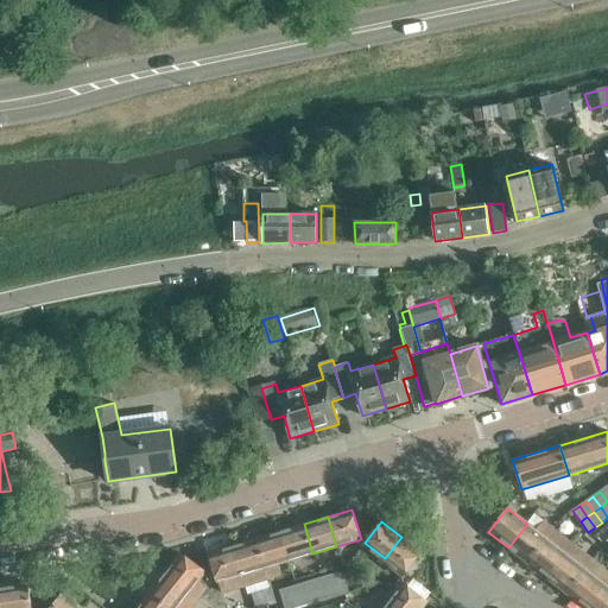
[(527,563),(553,530),(543,521),(536,531),(527,524),(508,548),(527,563)]
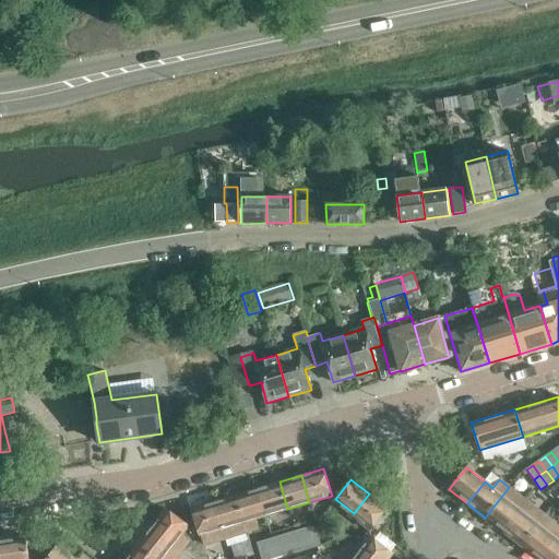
[(287,509),(280,482),(258,489),(265,516),(287,509)]
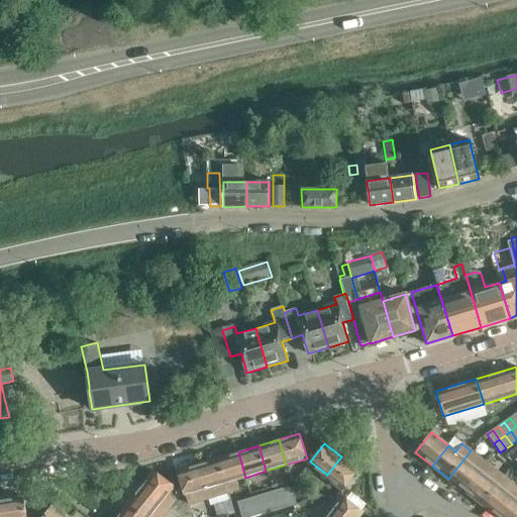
[(464,492),(487,463),(471,450),(448,479),(464,492)]
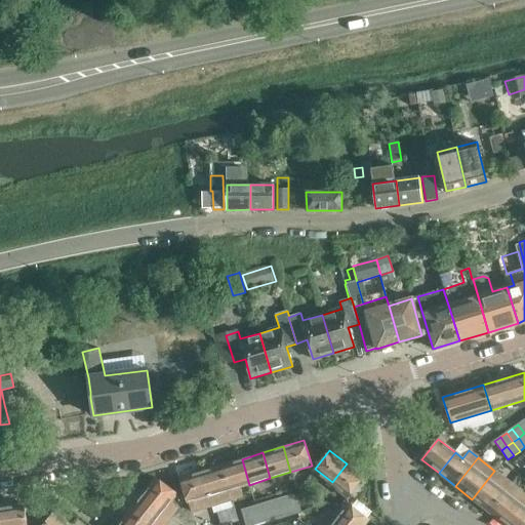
[(249,485),(242,459),(221,466),(232,499),(243,496),(240,487),(249,485)]
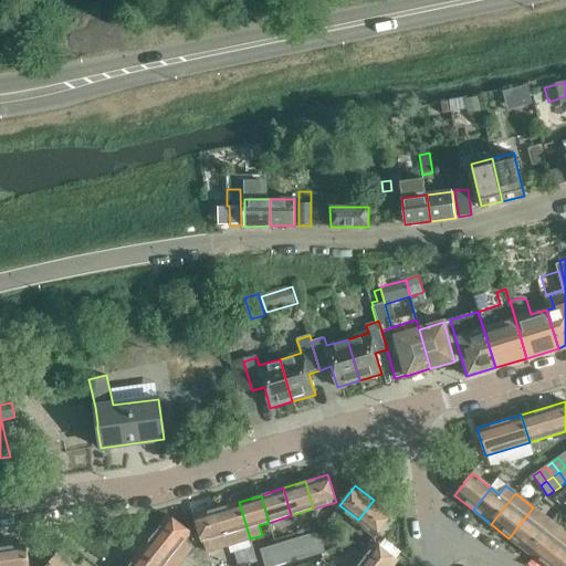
[(377,534),(391,514),(374,500),(358,520),(377,534)]
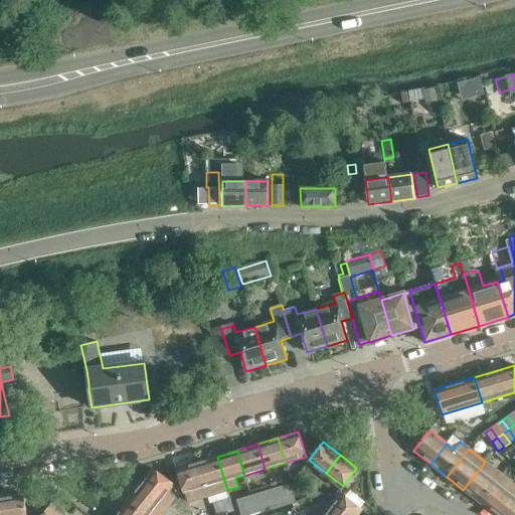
[(227,490),(217,457),(197,463),(207,497),(227,490)]
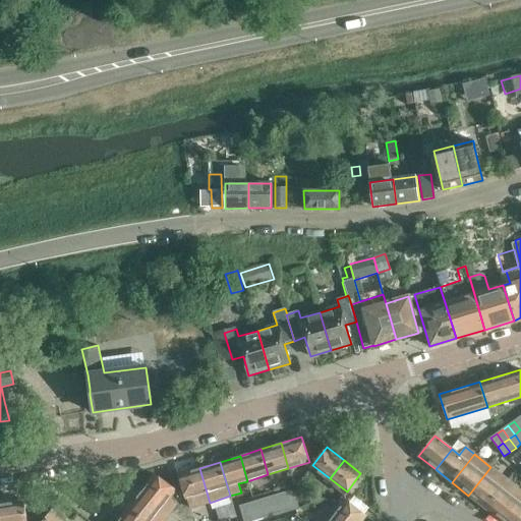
[(485,509),(508,480),(490,467),(468,496),(485,509)]
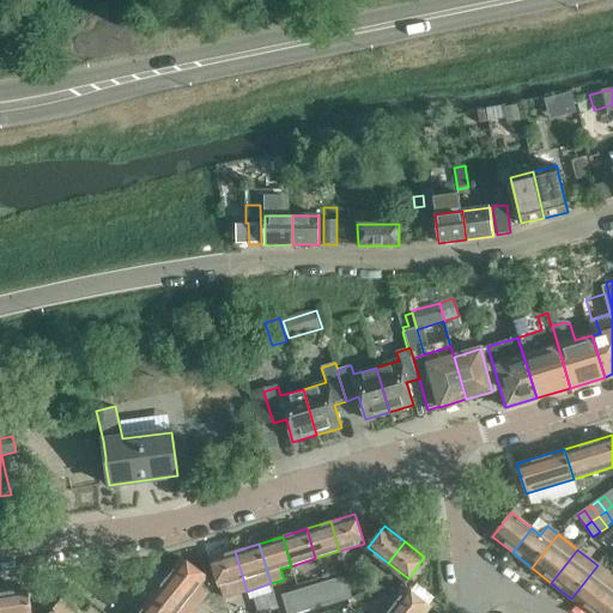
[(247,592),(235,551),(210,558),(219,588),(220,588),(223,599),(247,592)]
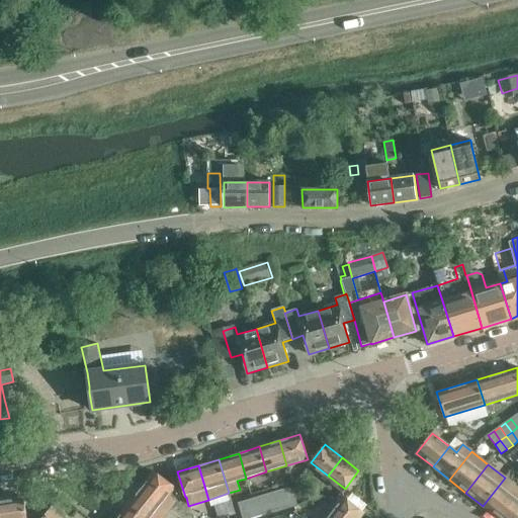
[(167,496),(174,488),(154,471),(141,489),(168,510),(175,501),(167,496)]
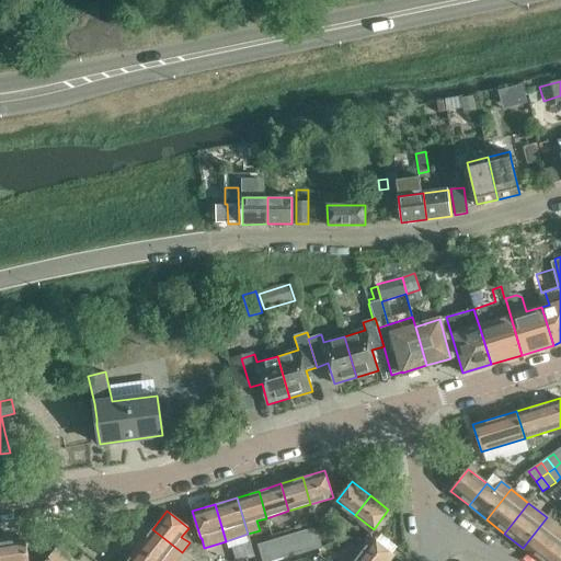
[(539,560),(540,560),(560,535),(560,528),(547,517),(523,548),(539,560)]
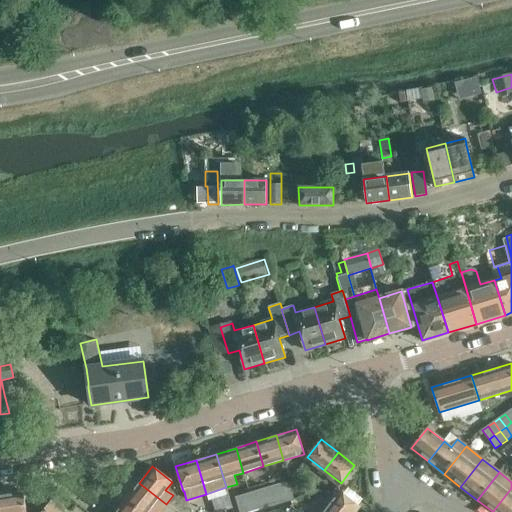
[(292,490),(289,481),(282,483),(284,492),(292,490)]
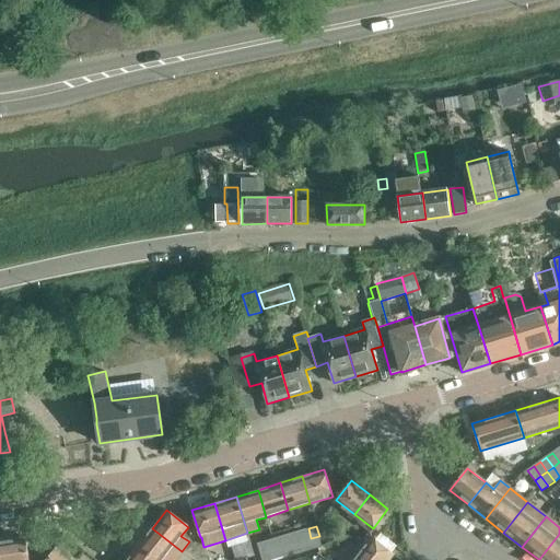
[(174,559),(182,551),(152,528),(138,546),(154,559),(174,559)]
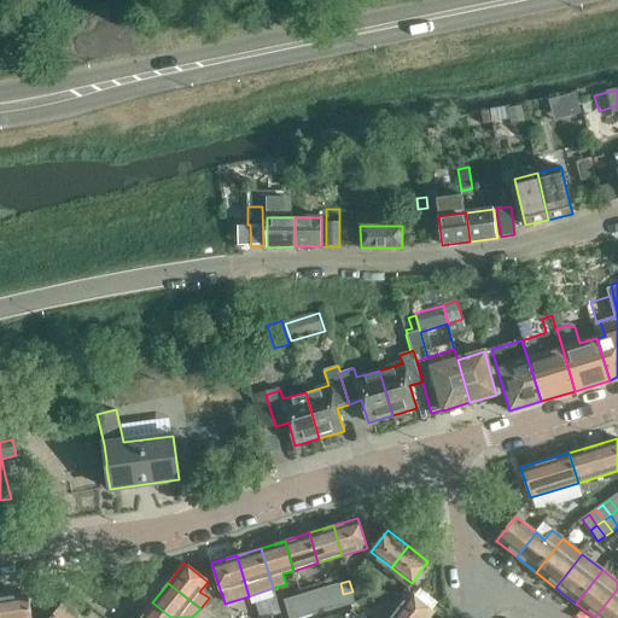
[(343,594),(340,583),(331,586),(334,598),(343,594)]
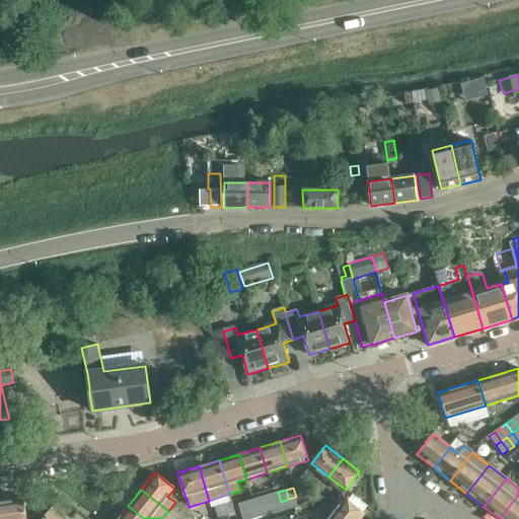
[(281,502),(278,492),(270,494),(273,504),(281,502)]
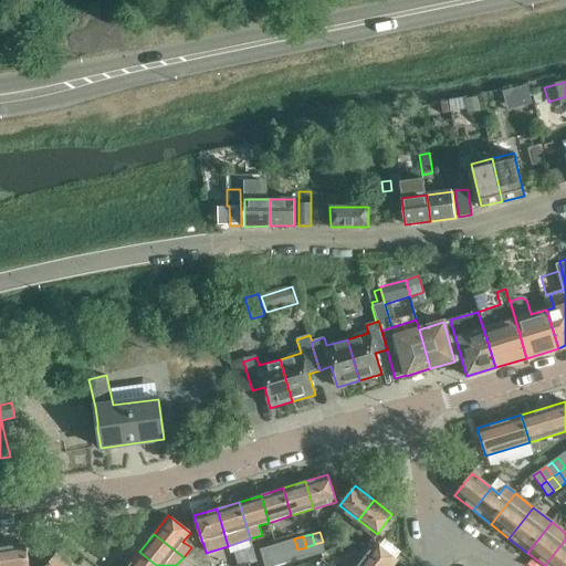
[(297,549),(294,538),(286,542),(290,552),(297,549)]
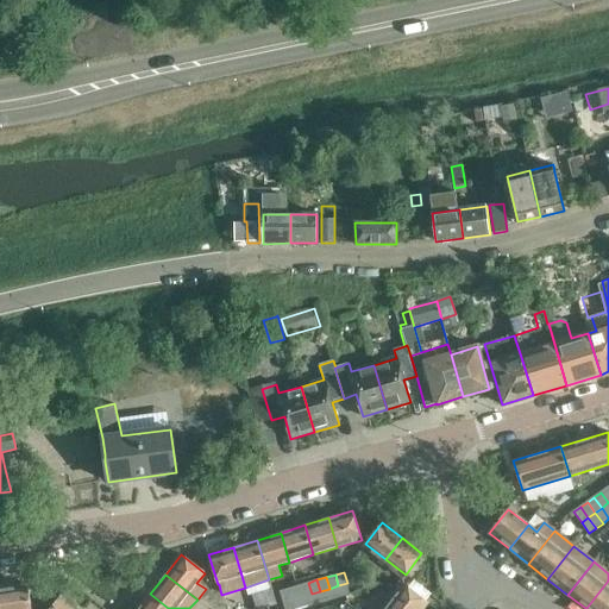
[(608,608),(608,581),(586,608),(608,608)]
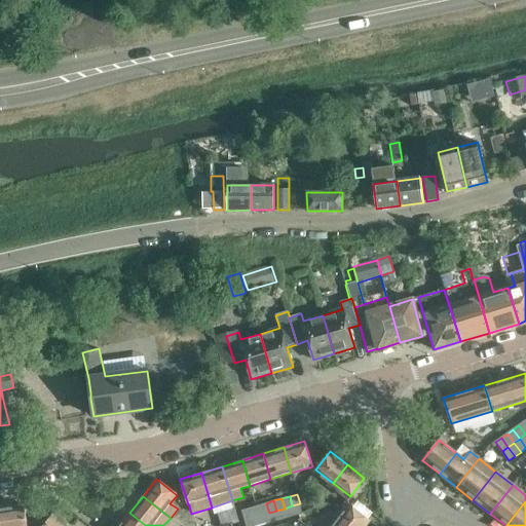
[(269,513),(266,503),(258,505),(261,516),(269,513)]
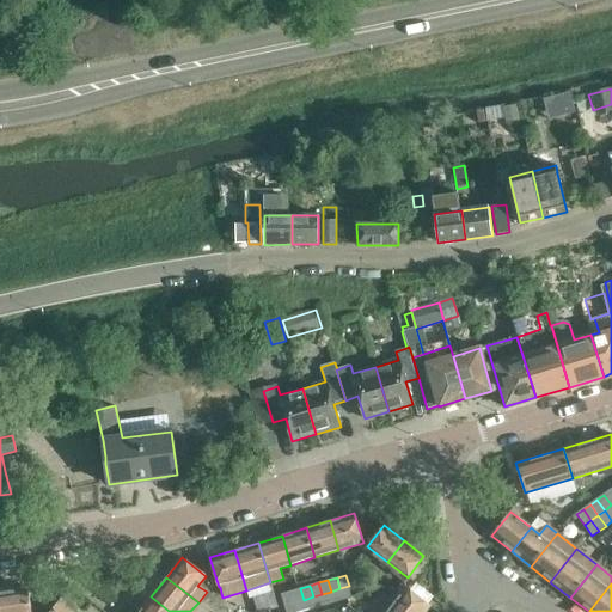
[(353,598),(349,586),(340,588),(343,600),(353,598)]
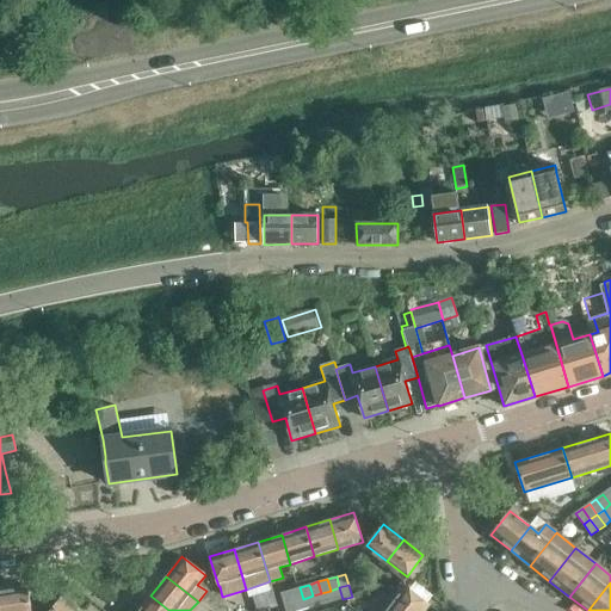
[(31,610),(28,587),(2,591),(5,610),(31,610)]
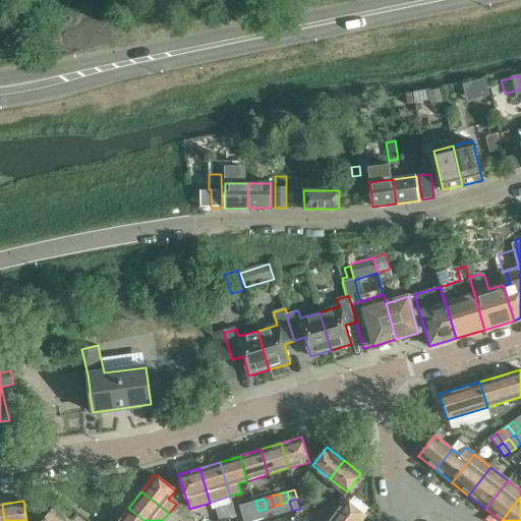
[(258,511),(255,501),(247,503),(250,513),(258,511)]
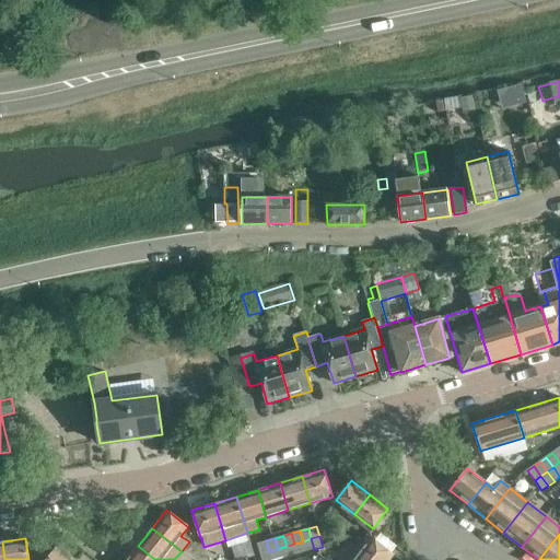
[(314,549),(311,538),(303,541),(306,551),(314,549)]
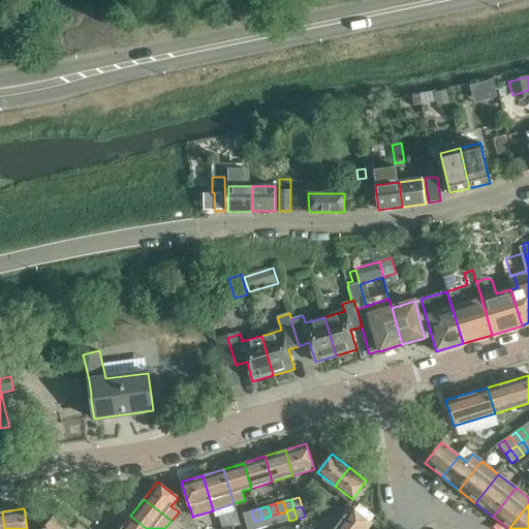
[(367,528),(372,524),(351,508),(334,528),(367,528)]
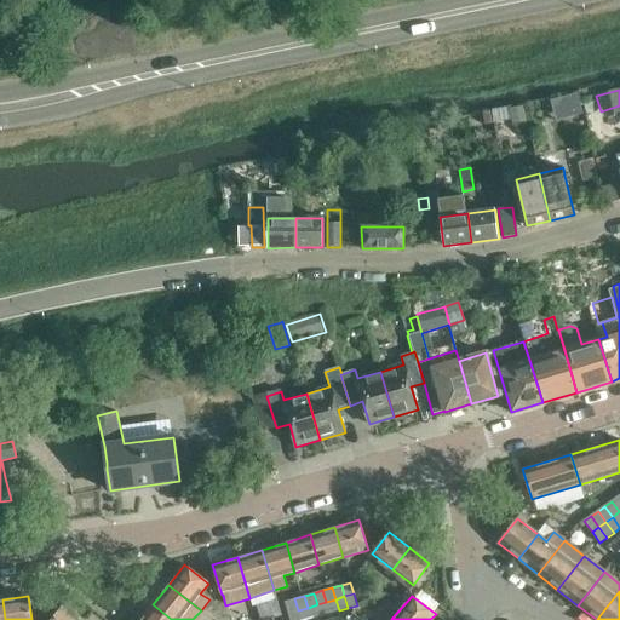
[(298,610),(294,598),(286,602),(290,613),(298,610)]
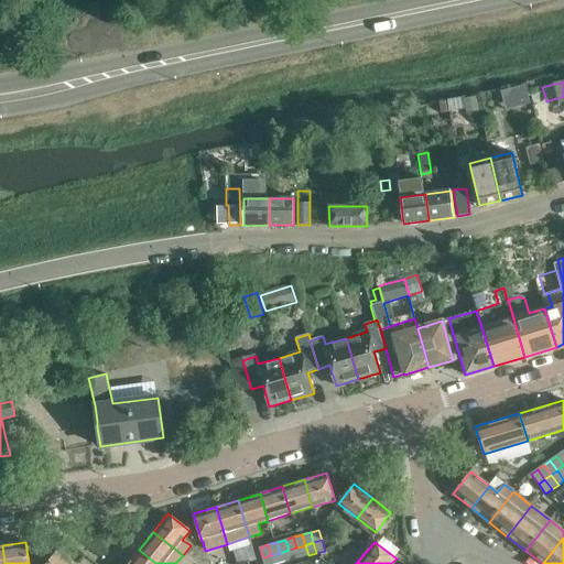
[(308,555),(305,545),(296,548),(300,559),(308,555)]
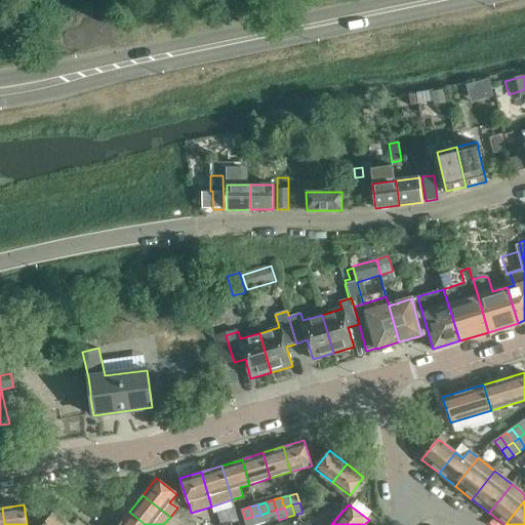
[(279,520),(276,510),(269,512),(271,522),(279,520)]
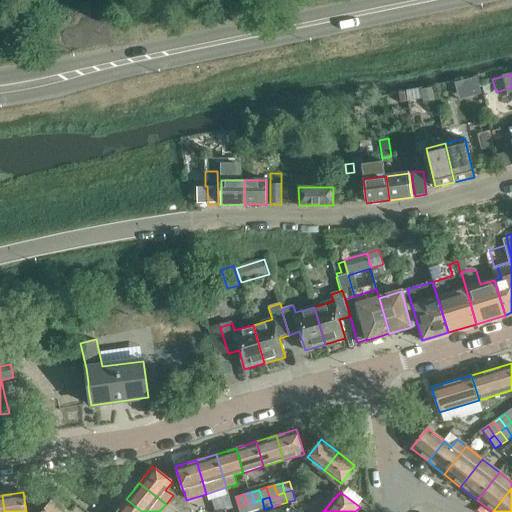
[(141,511),(126,499),(115,511),(141,511)]
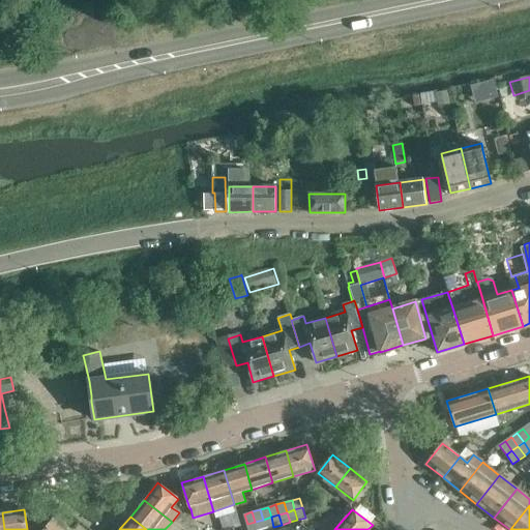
[(273,527),(271,517),(263,520),(266,529),(273,527)]
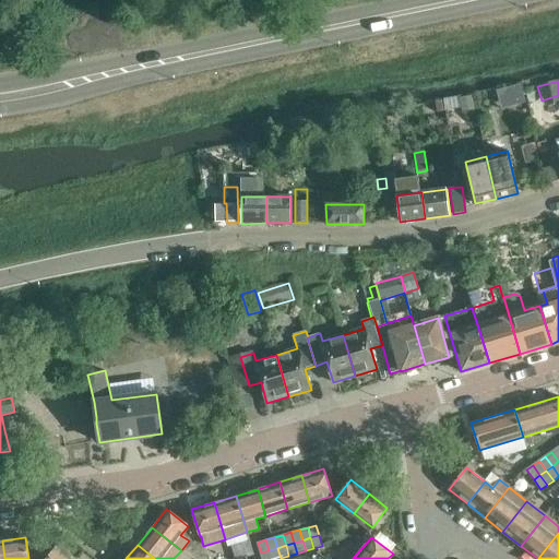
[(73,558),(57,546),(46,558),(73,558)]
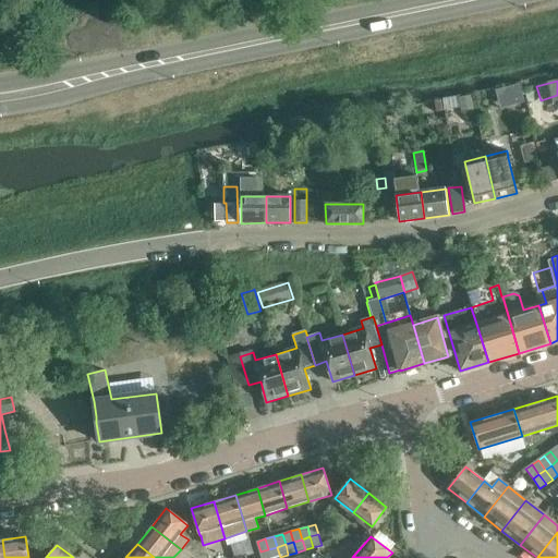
[(277,557),(280,557),(277,547),(268,549),(270,557),(277,557)]
